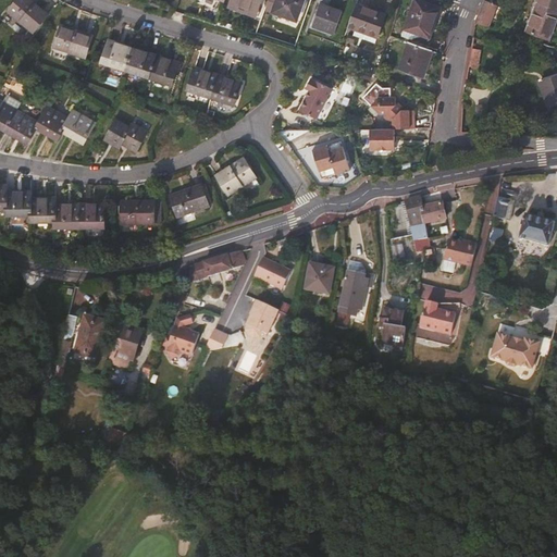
[(49,15),(31,0),(15,0),(8,10),(35,33),(49,15)]
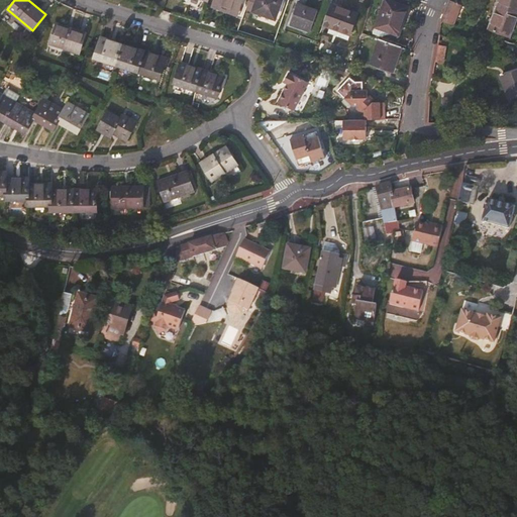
[(242,0),(215,0),(213,7),(237,15),(242,0)]
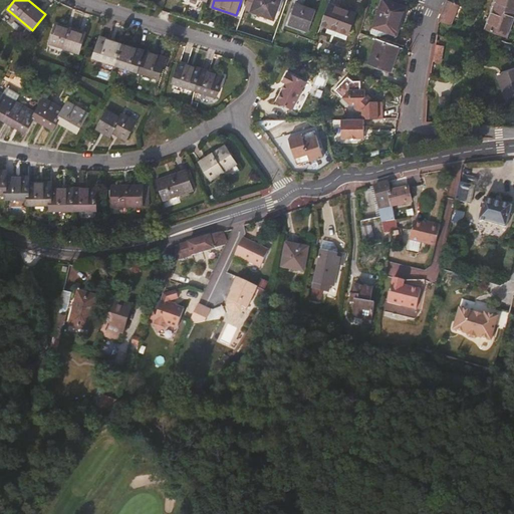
[(280,0),(255,0),(251,12),(274,20),(280,0)]
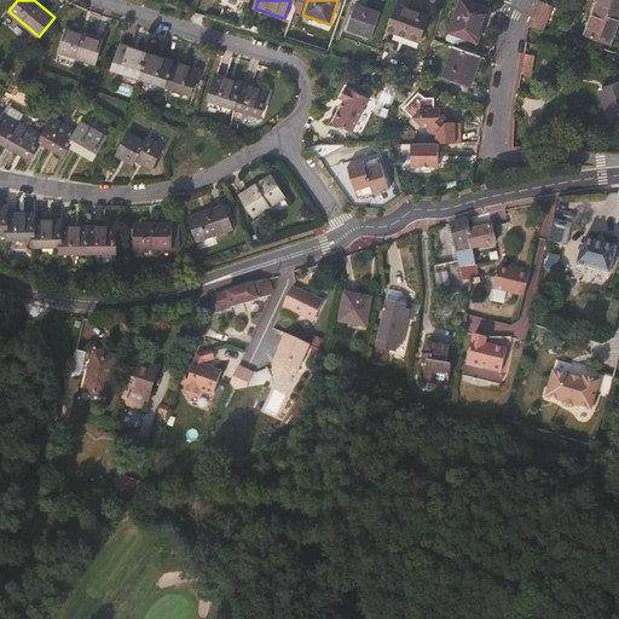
[(476,42),(489,9),(464,0),(462,0),(451,33),(476,42)]
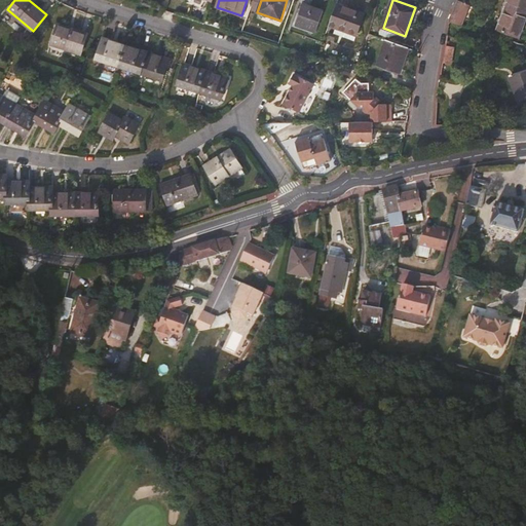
[(462,26),(471,6),(458,0),(450,22),(462,26)]
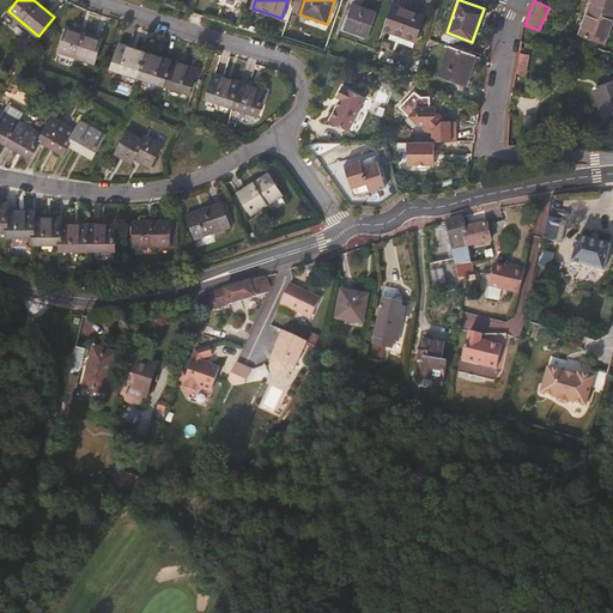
[(612,17),(612,0),(593,0),(589,10),(612,17)]
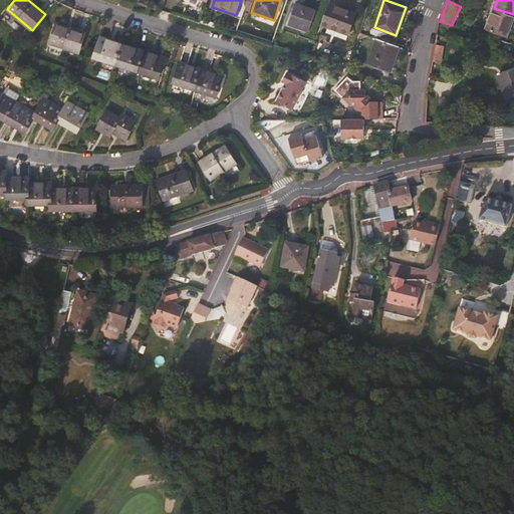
[(315,11),(296,4),(289,24),(308,32),(315,11)]
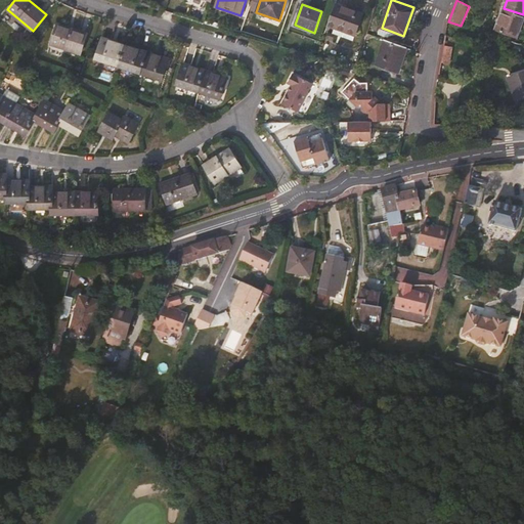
[(354,42),(363,15),(335,5),(328,26),(335,28),(332,34),(354,42)]
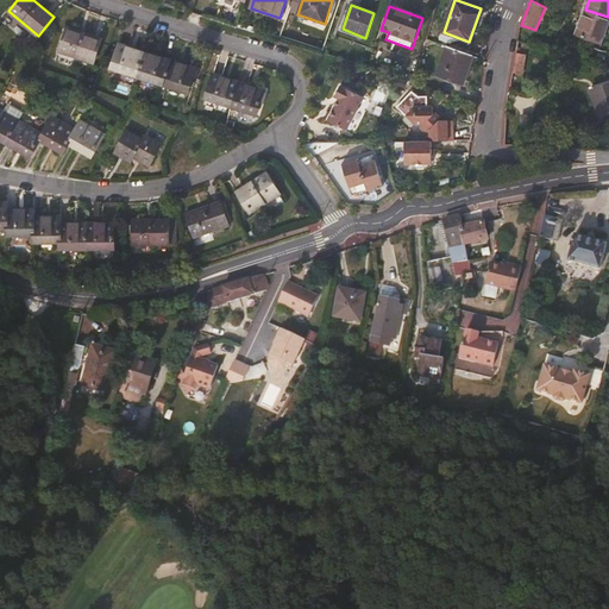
[(603,44),(608,26),(608,17),(585,10),(576,36),(603,44)]
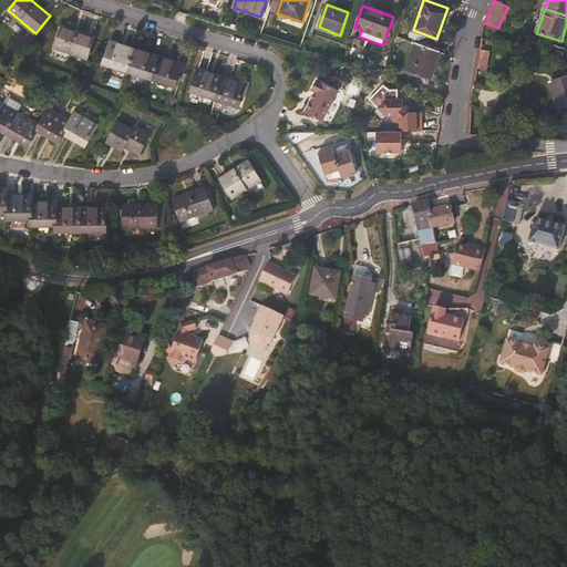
[(96,35),(61,26),(53,49),(89,59),(96,35)]
